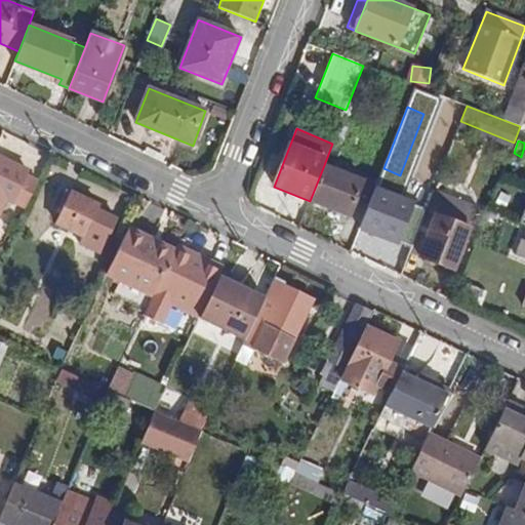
[(29,170),(0,156),(0,195),(6,199),(13,202),(14,200),(28,172),(29,170)]
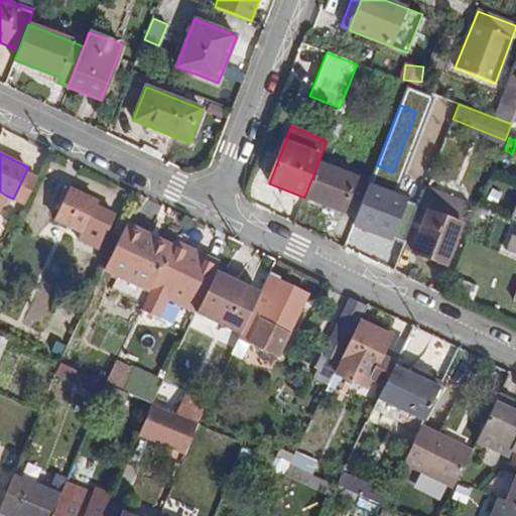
[(356,177),(318,162),(304,198),(343,213),(356,177)]
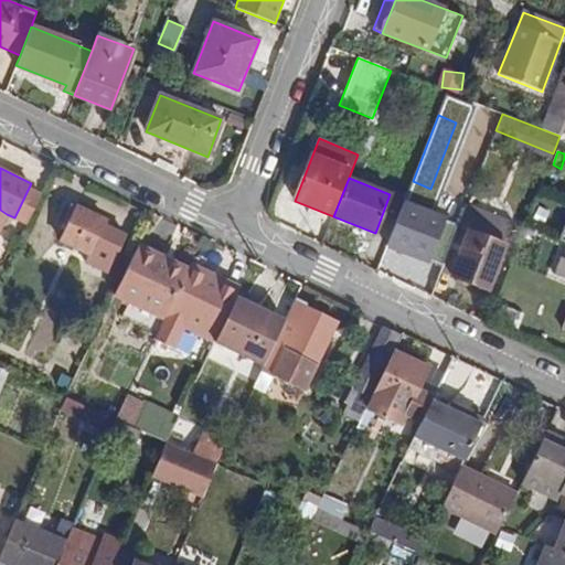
[(43,192),(30,185),(16,215),(29,222),(43,192)]
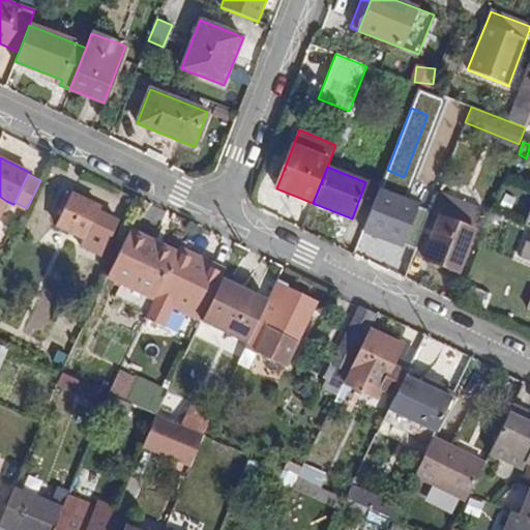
[(417,206),(379,190),(363,231),(401,246),(417,206)]
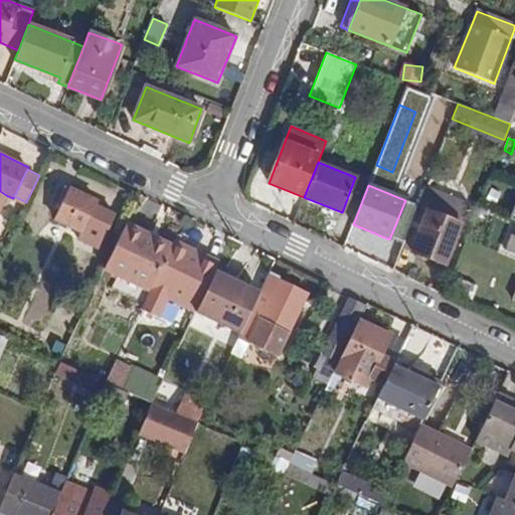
[(70,226),(86,195),(71,188),(56,219),(70,226)]
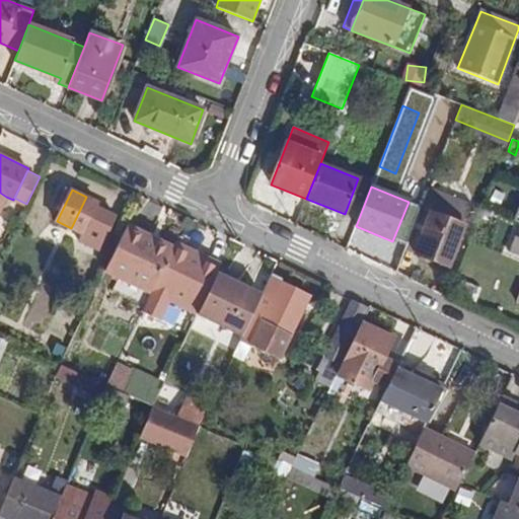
[(447,219),(455,199),(439,193),(431,213),(447,219)]
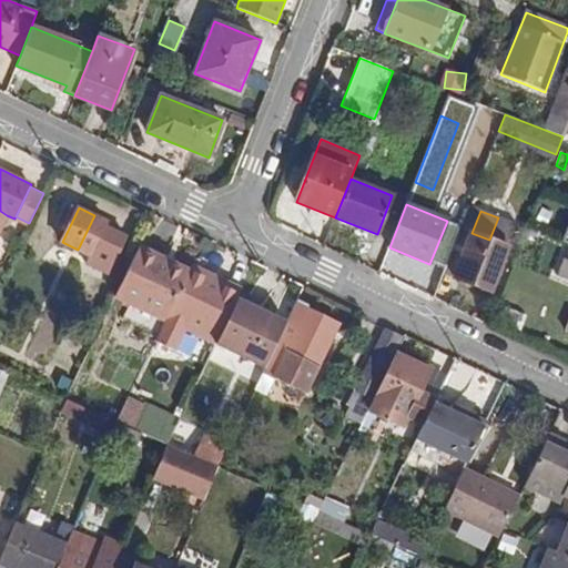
[(94,215),(78,250),(91,257),(108,222),(94,215)]
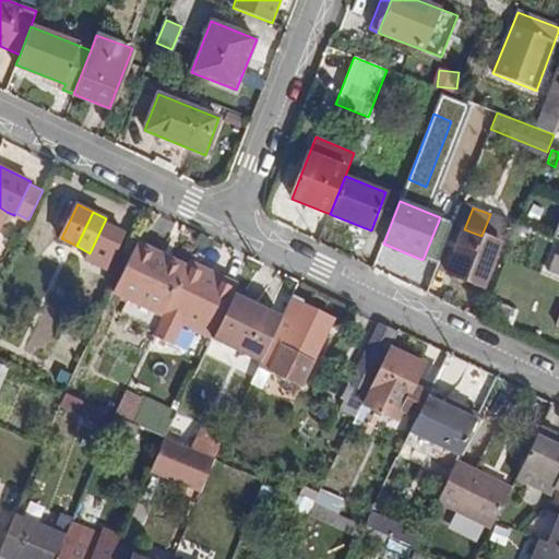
[(482,236),(464,229),(454,257),(453,259),(448,274),(484,288),(501,244),(482,236)]
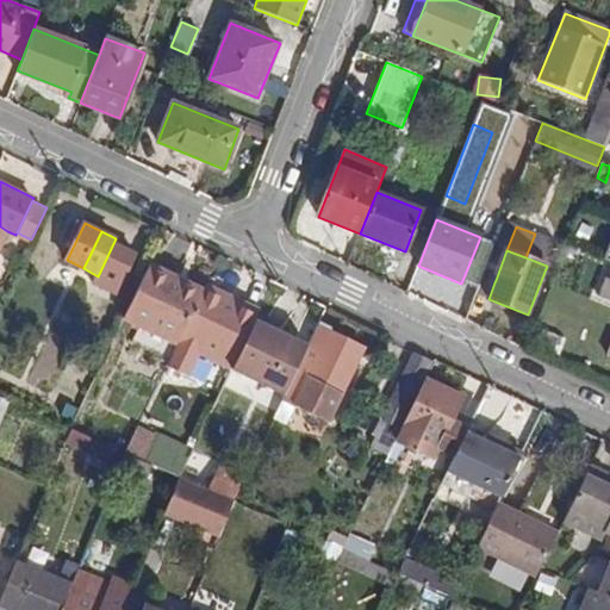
[(124,321),(178,347),(204,291),(150,266),(124,321)]
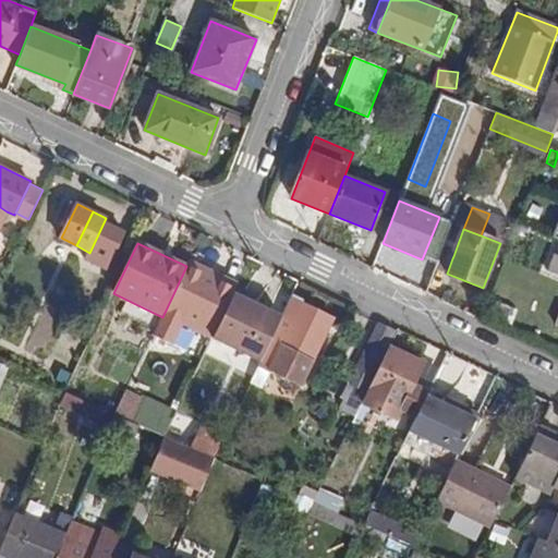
[(452,258),(453,256),(441,252),(435,269),(447,274),(452,258)]
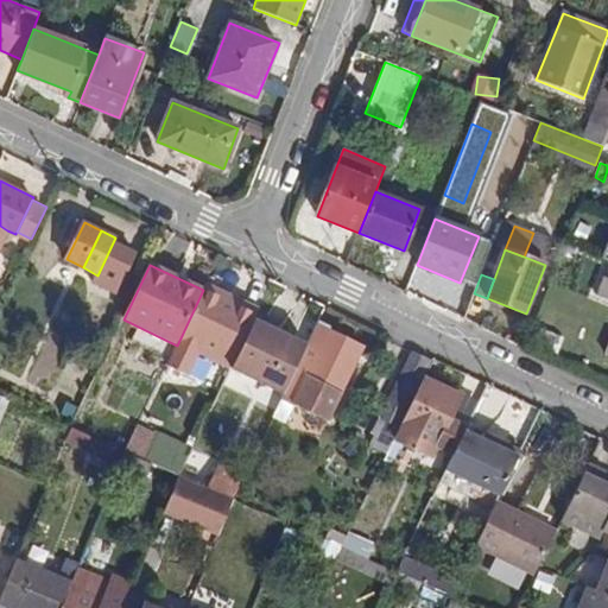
[(607,277),(605,277),(597,296),(607,299),(607,277)]
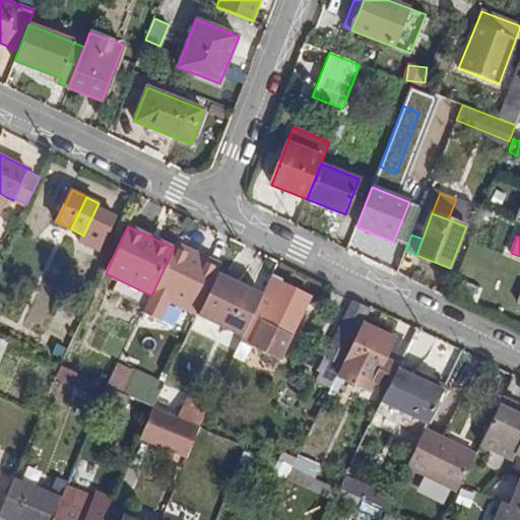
[(151,296),(144,311),(163,320),(172,301),(199,314),(199,313),(202,306),(216,277),(221,266),(176,244),(174,248),(151,296)]
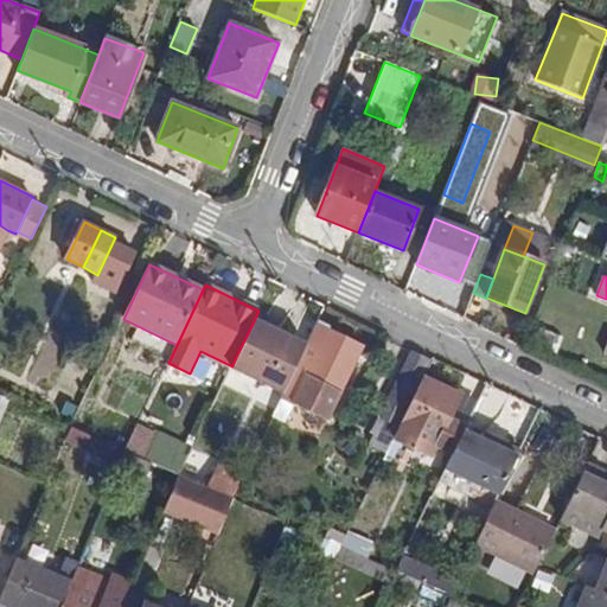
[(320,321),(306,350),(283,396),(274,416),(286,422),(295,404),(328,420),(364,349),(330,332),(332,328),(320,321)]
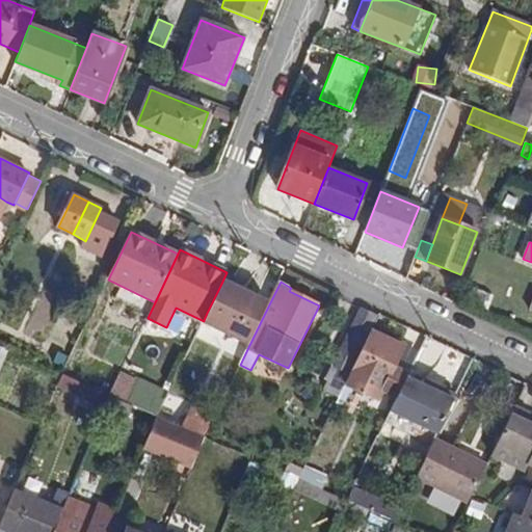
[(202,323),(248,347),(268,307),(221,284),(207,313),(204,320),(204,321),(202,323)]
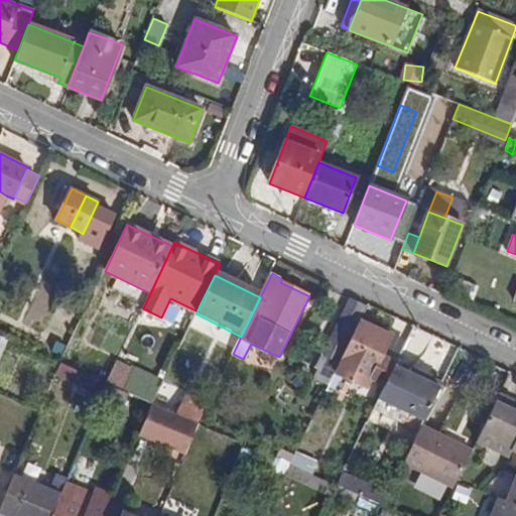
[(319,364),(335,372),(342,358),(360,319),(366,306),(351,299),(319,364)]
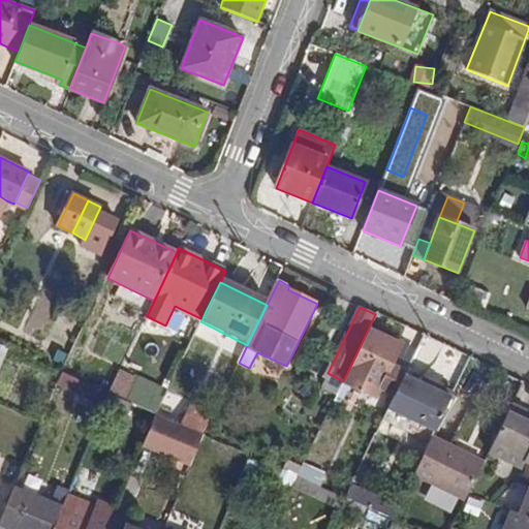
[(381,382),(392,364),(402,344),(369,328),(350,367),(381,382)]
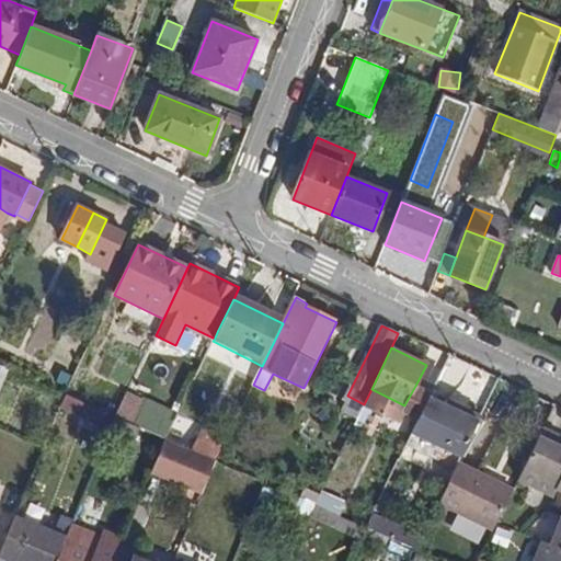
[(432,393),(419,421),(401,456),(428,470),(442,443),(436,439),(466,380),(470,369),(448,358),(432,393)]
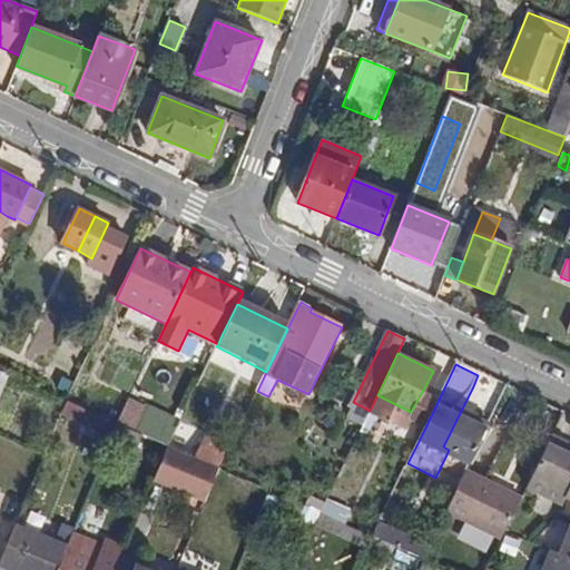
[(473,386),(443,446),(449,450),(479,389),(473,386)]
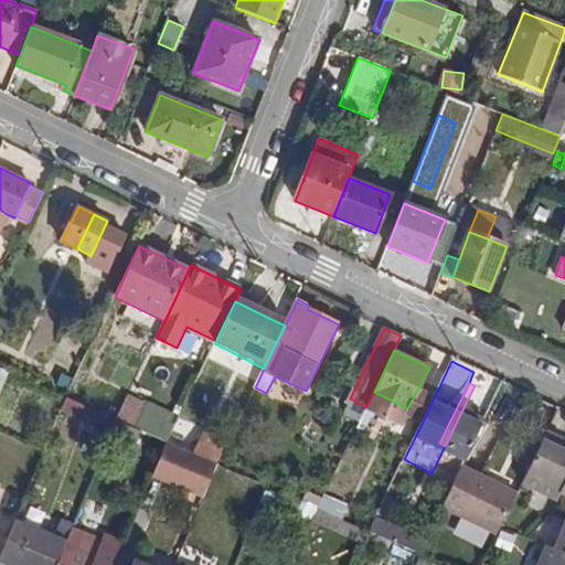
[(418,388),(407,408),(404,415),(422,424),(435,396),(418,388)]
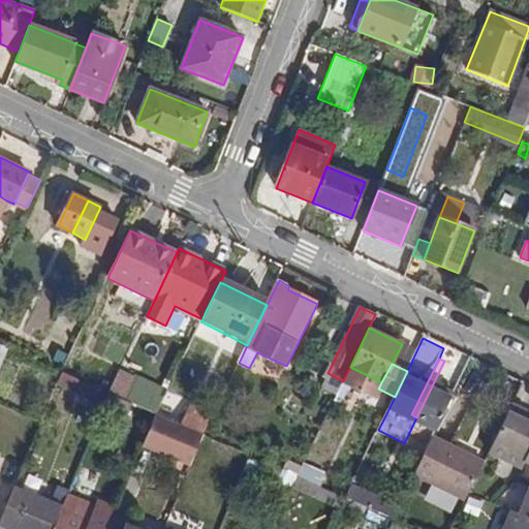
[(350,367),(343,381),(375,397),(378,389),(381,382),(350,367)]
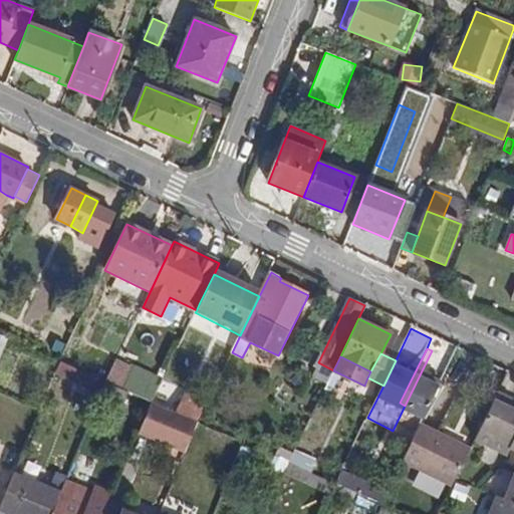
[(101,373),(109,376),(115,363),(106,359),(101,373)]
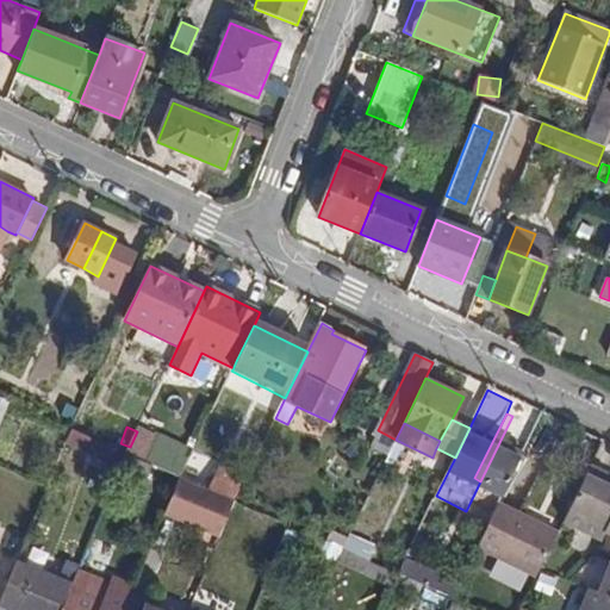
[(73,430),(66,446),(104,464),(111,448),(73,430)]
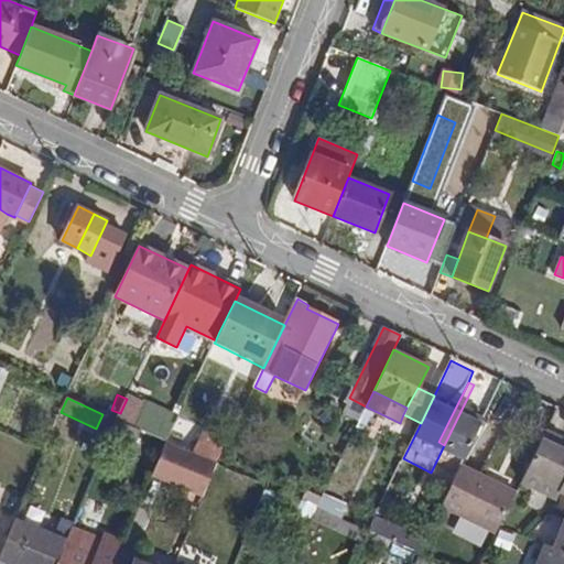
[(142,430),(117,419),(108,441),(132,452),(142,430)]
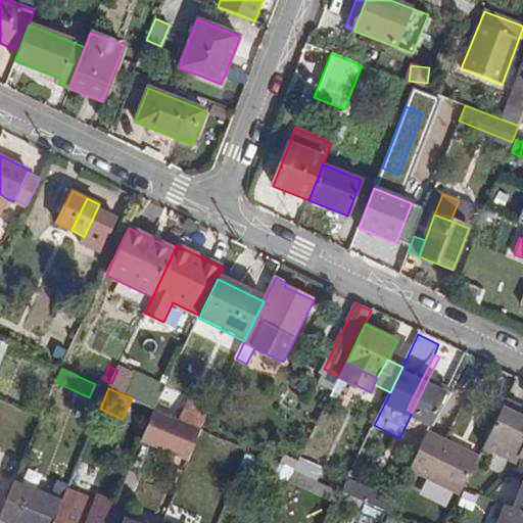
[(521,407),(507,399),(482,449),(517,465),(520,458),(522,459),(522,483),(513,508),(507,506),(498,522),(522,522),(522,416),(518,414),(521,407)]
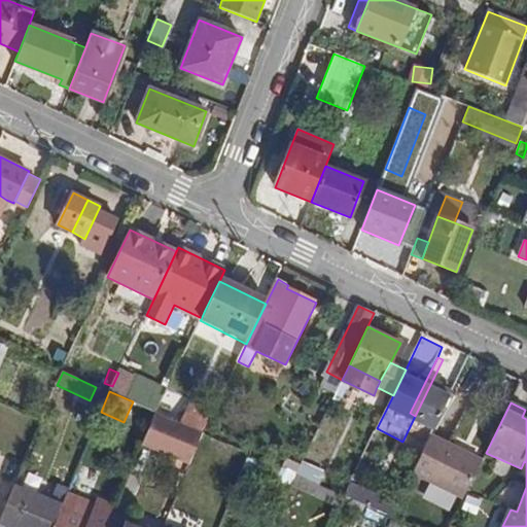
[(202,426),(207,416),(192,409),(188,420),(202,426)]
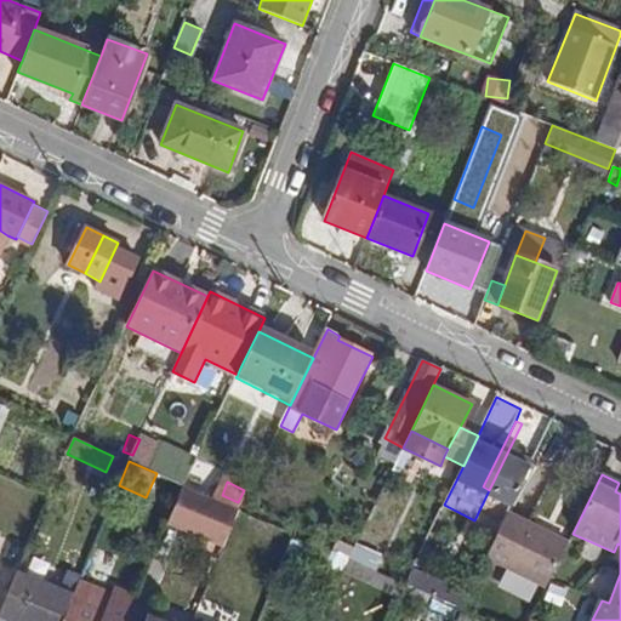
[(239,510),(183,485),(167,523),(224,546),(239,510)]
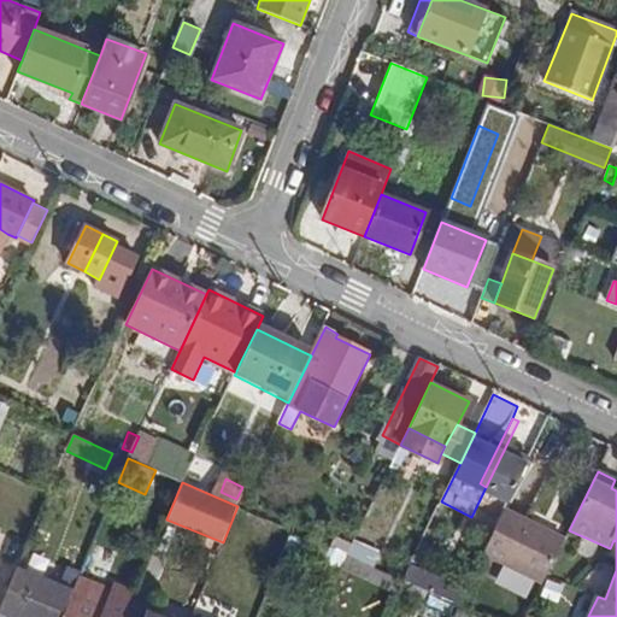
[(565,539),(505,509),(483,554),(544,585),(565,539)]
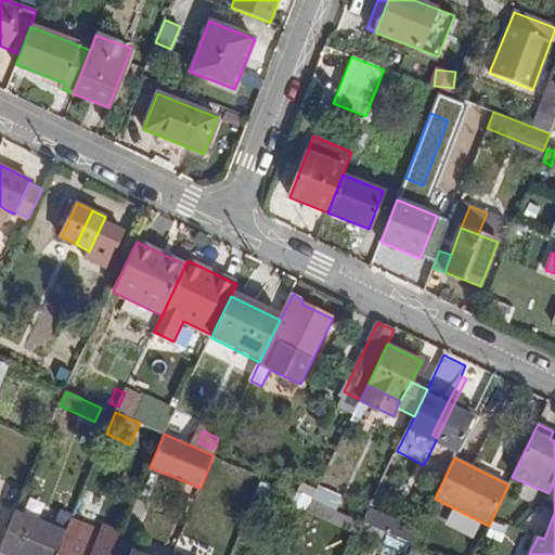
[(337,510),(343,499),(320,488),(314,499),(337,510)]
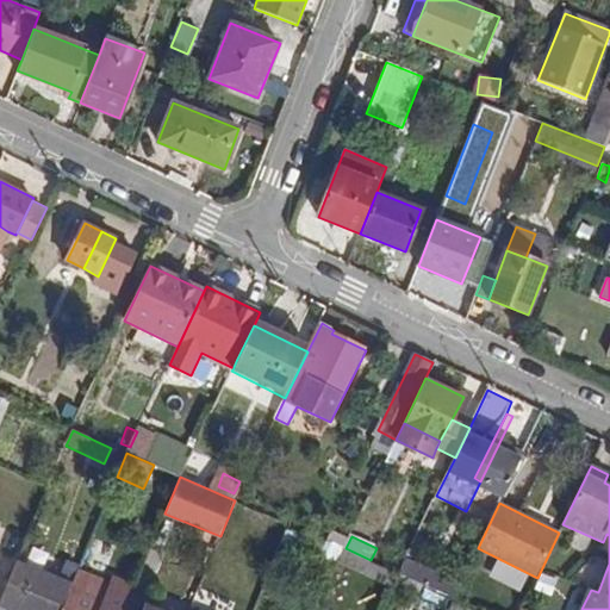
[(334,545),(328,560),(337,565),(338,562),(343,549),(334,545)]
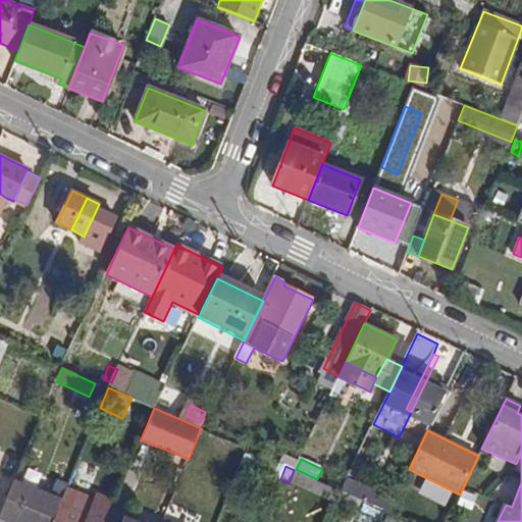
[(342,491),(294,470),(290,481),(336,504),(342,491)]
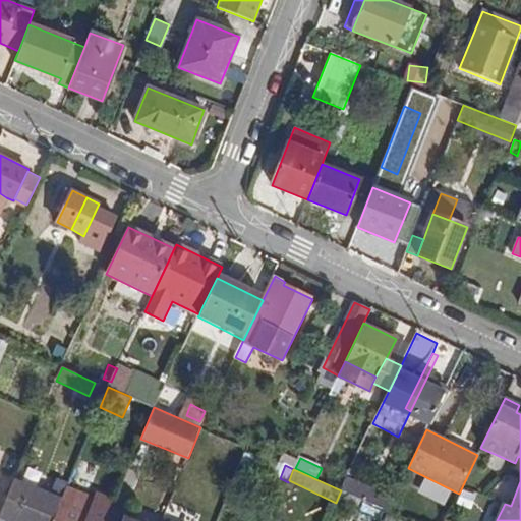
[(0,515),(0,517),(10,520),(54,520),(62,501),(14,480),(0,515)]
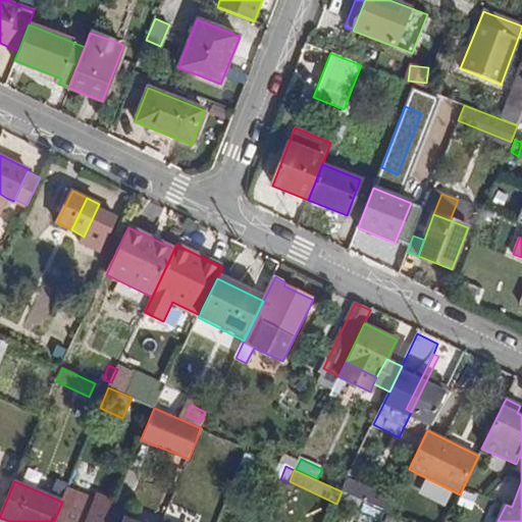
[(361,518),(377,521),(381,521),(389,493),(347,483),(344,492),(366,498),(361,518)]
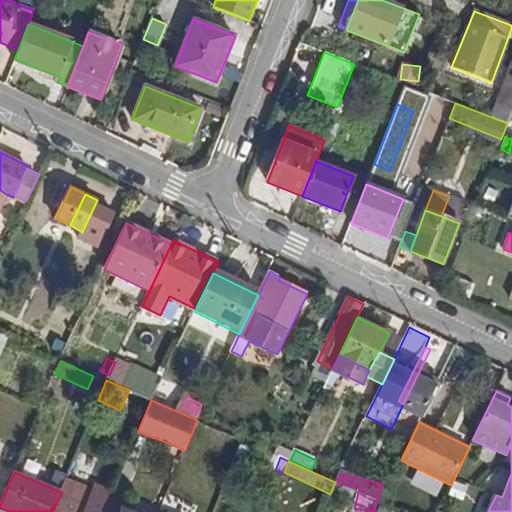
[(65,486),(61,492),(53,511),(107,511),(109,503),(110,490),(71,475),(65,486)]
